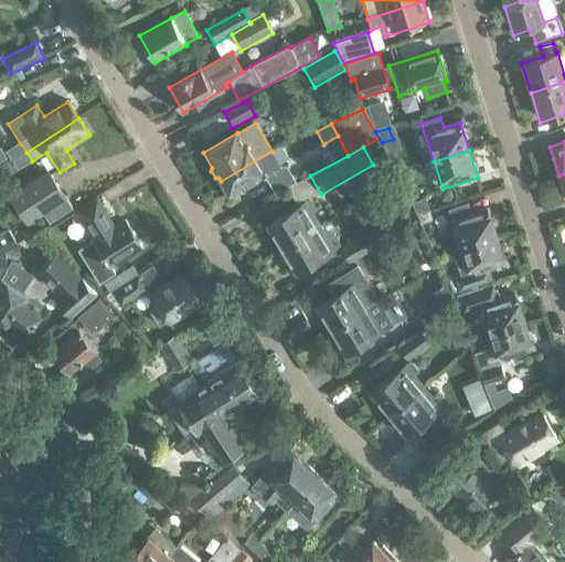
[(280,167),(272,151),(221,181),(223,184),(222,188),(225,194),(228,195),(231,199),(265,178),(275,195),(296,183),(287,168),(280,167)]
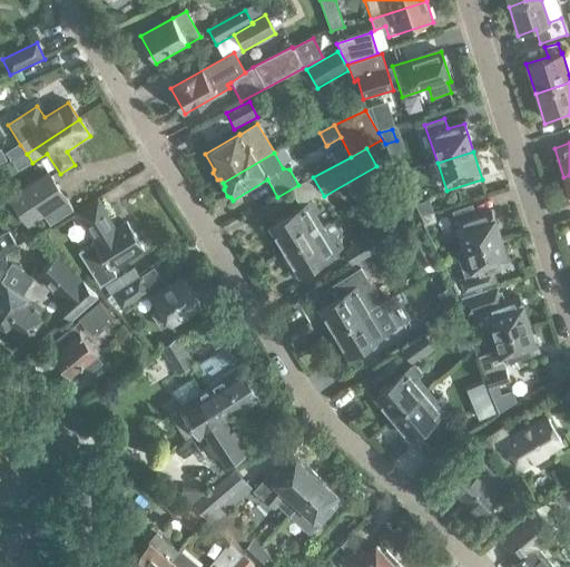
[(58,187),(48,173),(8,199),(18,214),(58,187)]
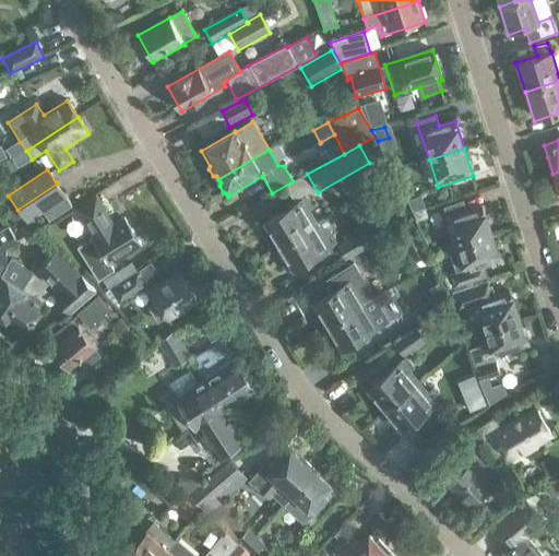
[(57,184),(18,210),(27,224),(67,198),(57,184)]
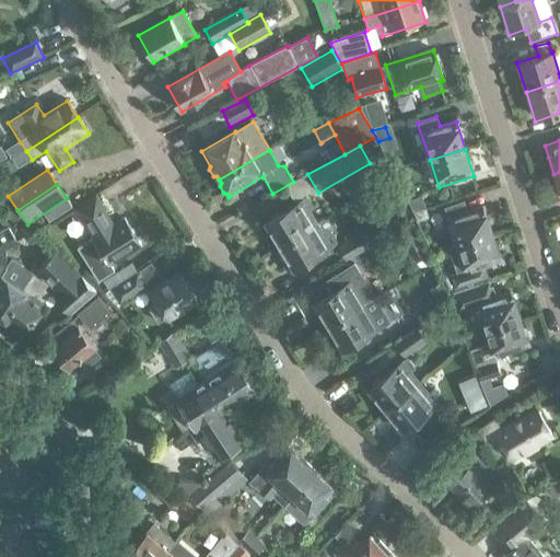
[(316,209),(308,196),(265,223),(270,232),(268,234),(277,250),(317,224),(310,212),(316,209)]
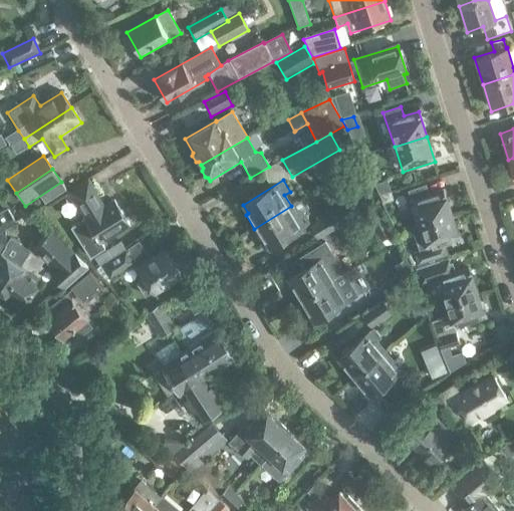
[(96,239),(100,245),(131,227),(114,201),(104,207),(88,181),(70,193),(85,219),(84,220),(94,235),(92,236),(94,240),(96,239)]
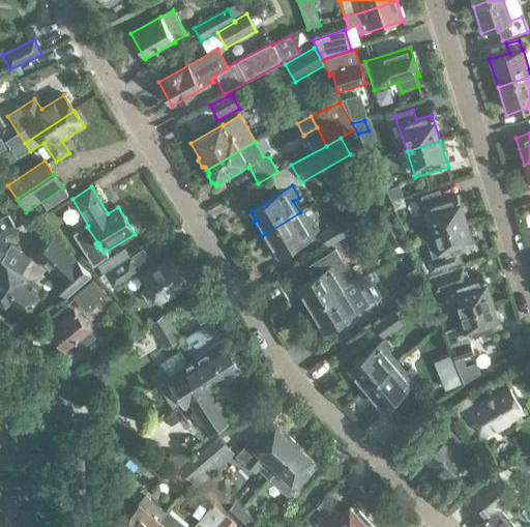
[(403,197),(400,186),(386,191),(390,201),(403,197)]
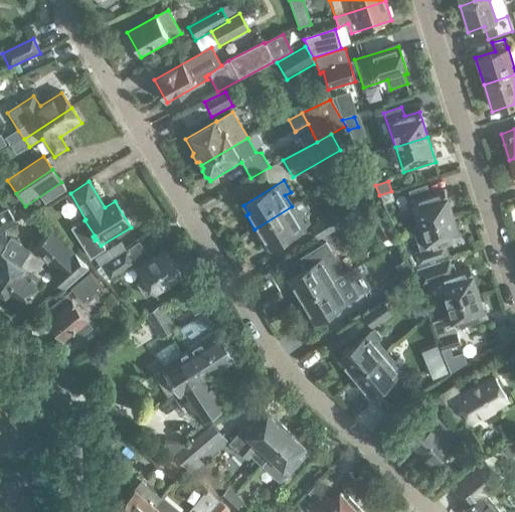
[(419,226),(452,216),(444,190),(430,194),(426,186),(408,192),(419,226)]
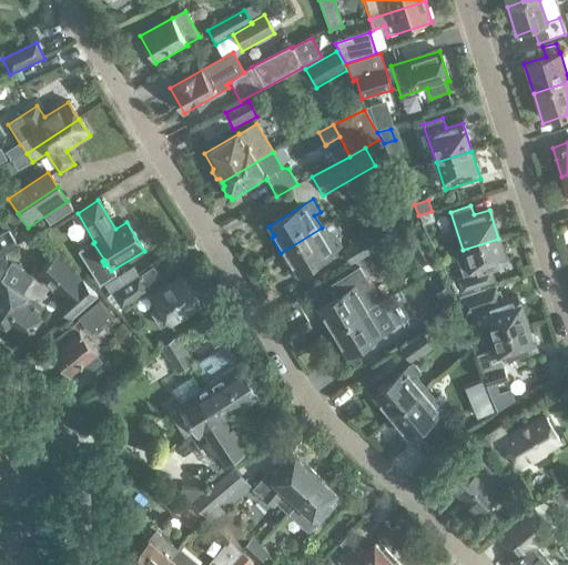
[(435,222),(432,211),(418,215),(424,225),(435,222)]
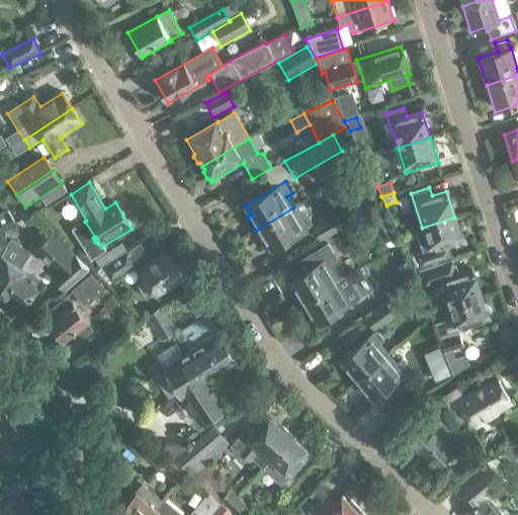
[(385,206),(366,216),(374,230),(393,221),(385,206)]
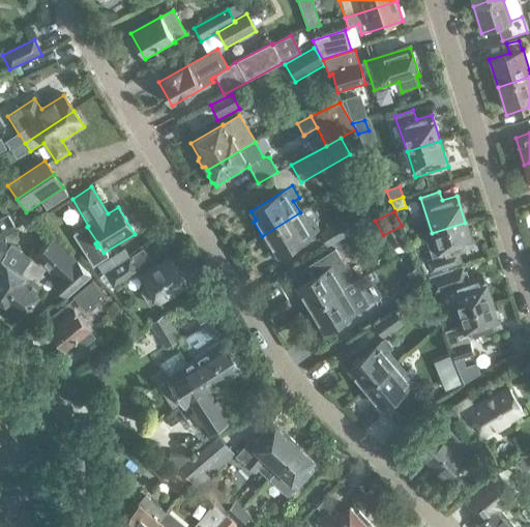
[(300,212),(262,236),(271,250),(273,249),(278,257),(320,232),(313,221),(307,224),(300,212)]
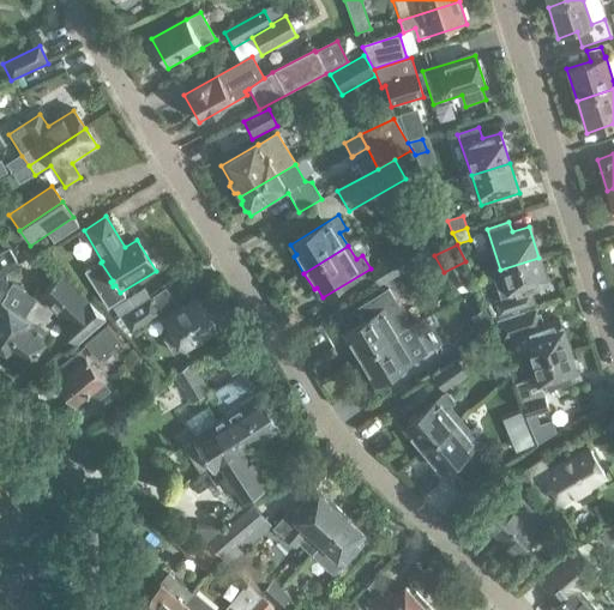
[(0,275),(18,265),(10,249),(0,254),(0,275)]
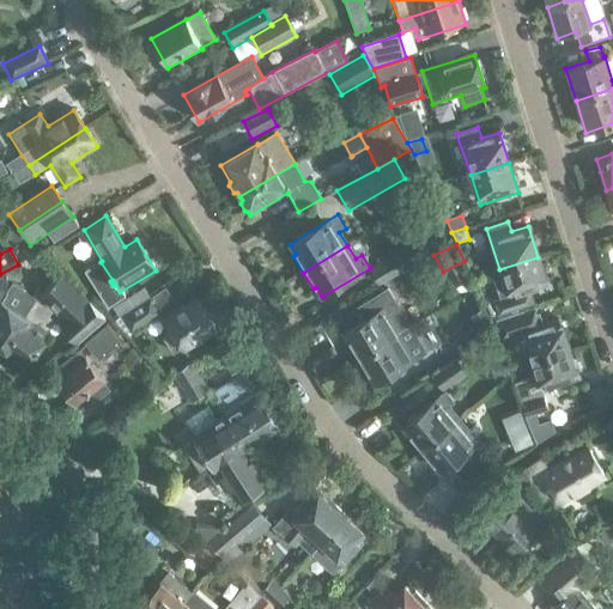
[(399,254),(370,270),(380,287),(410,269),(399,254)]
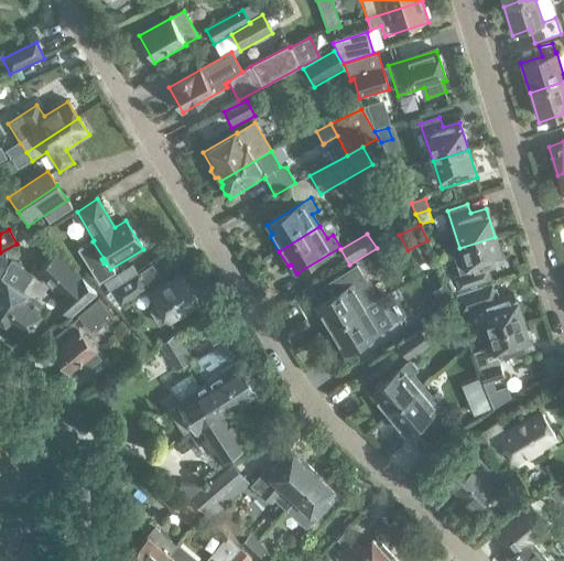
[(495,237),(459,248),(452,250),(461,277),(455,279),(458,290),(490,280),(487,270),(505,265),(495,237)]
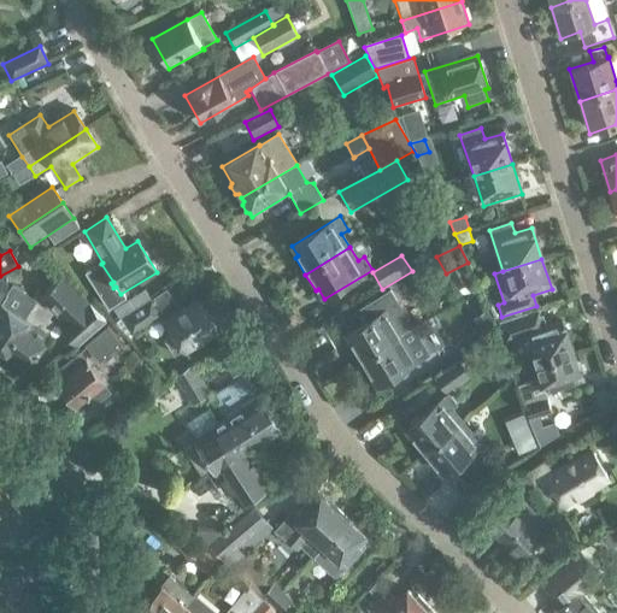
[(36,302),(4,353),(0,358),(25,375),(50,336),(48,335),(56,324),(51,320),(54,314),(65,324),(60,328),(77,348),(106,323),(86,299),(63,276),(40,300),(48,308),(47,310),(36,302)]
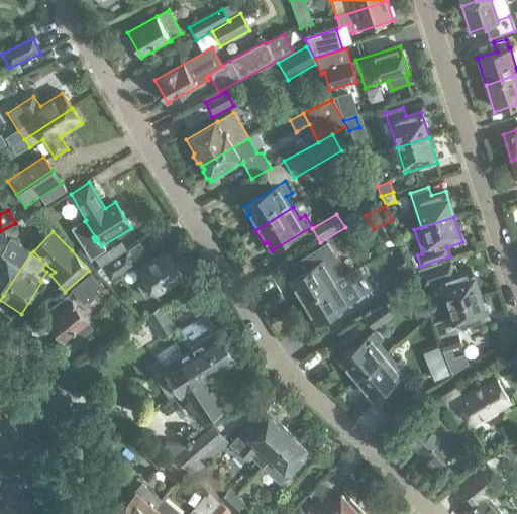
[(0,294),(3,296),(30,253),(30,252),(10,239),(5,247),(0,243),(0,294)]
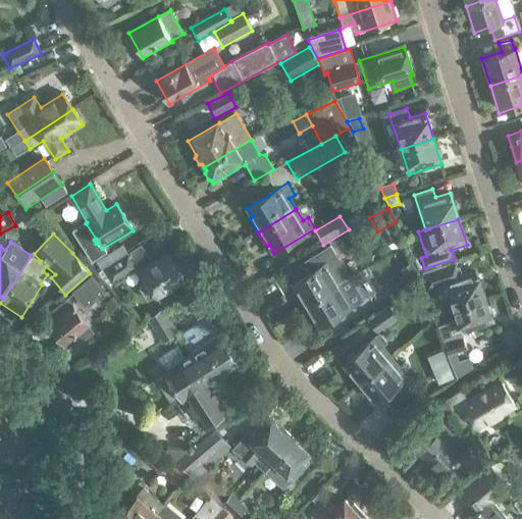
[(139,289),(148,303),(183,279),(166,256),(153,265),(141,247),(102,271),(111,286),(137,269),(147,283),(139,289)]
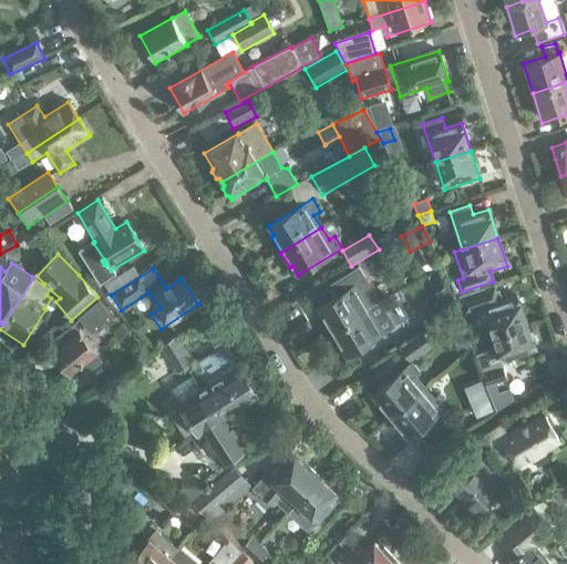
[(317,297),(321,305),(317,307),(322,317),(320,318),(330,334),(379,304),(357,268),(322,289),(325,293),(317,297)]
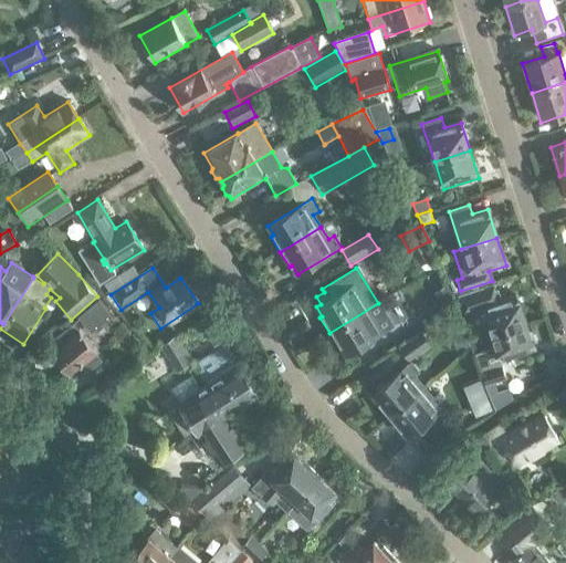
[(447,285),(435,293),(441,305),(453,298),(447,285)]
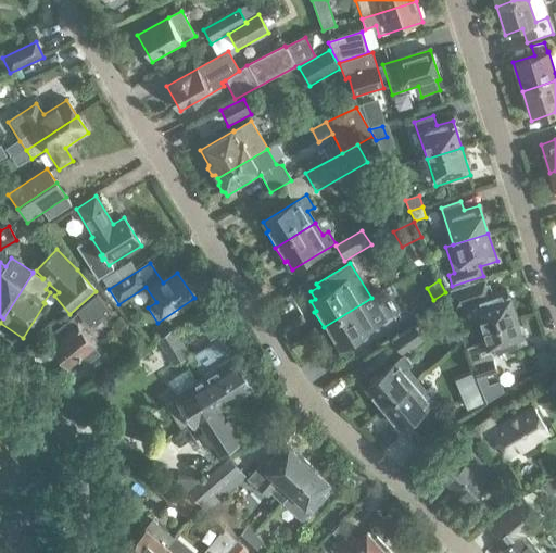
[(516,317),(507,290),(492,296),(489,285),(476,289),(474,285),(450,292),(455,310),(466,306),(464,300),(470,298),(481,329),(516,317)]
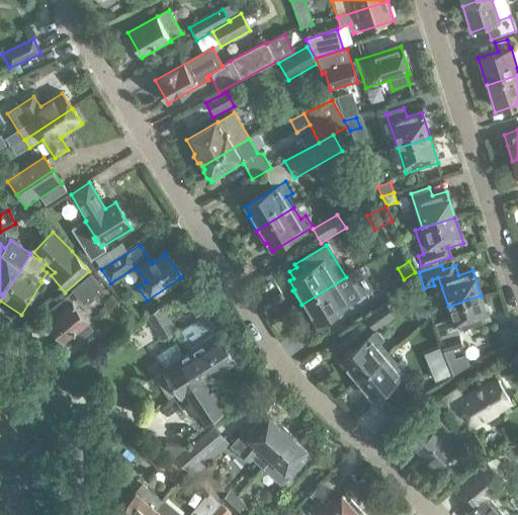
[(71,291),(83,307),(103,290),(91,275),(71,291)]
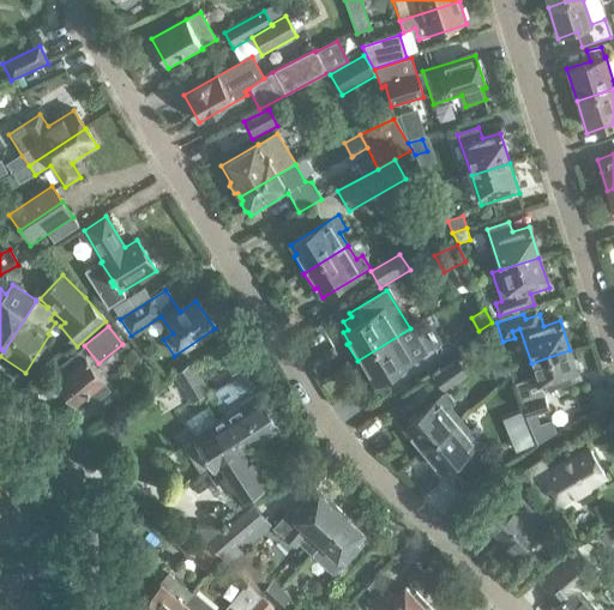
[(409,346),(402,333),(357,361),(367,378),(369,375),(375,386),(423,356),(415,343),(409,346)]
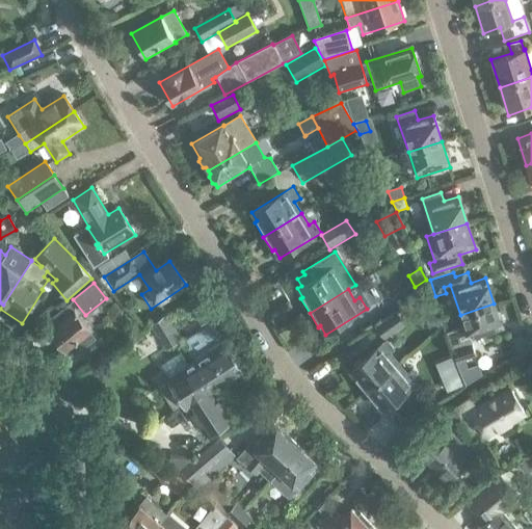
[(375,327),(397,312),(404,307),(399,297),(368,318),(375,327)]
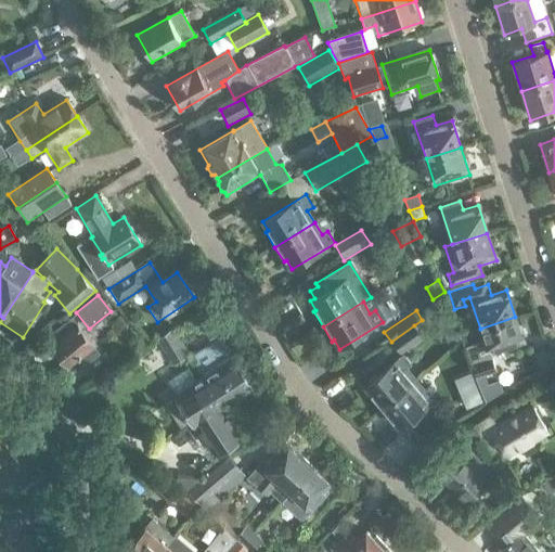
[(72,366),(78,373),(100,355),(94,348),(95,346),(72,317),(49,335),(54,343),(50,346),(60,357),(60,361),(62,363),(66,366),(68,368),(72,366)]
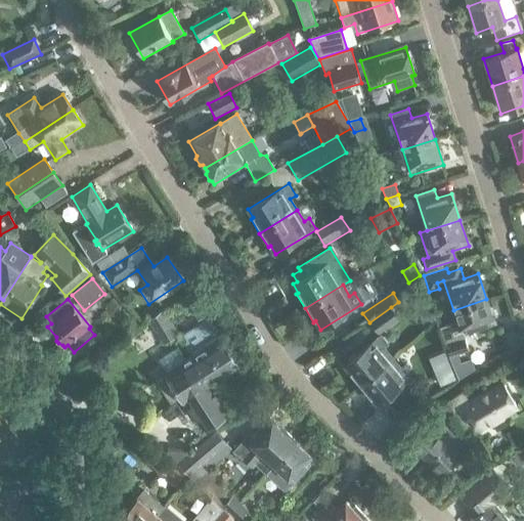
[(486,299),(453,310),(457,322),(440,329),(450,358),(469,352),(464,335),(494,326),(486,299)]
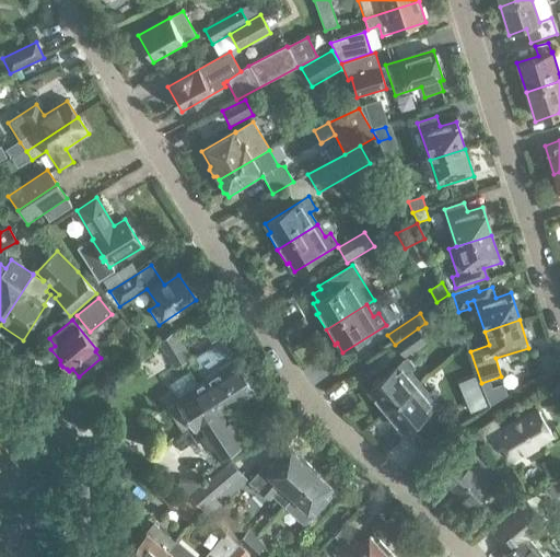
[(418,328),(395,345),(394,346),(405,359),(427,343),(419,332),(418,328)]
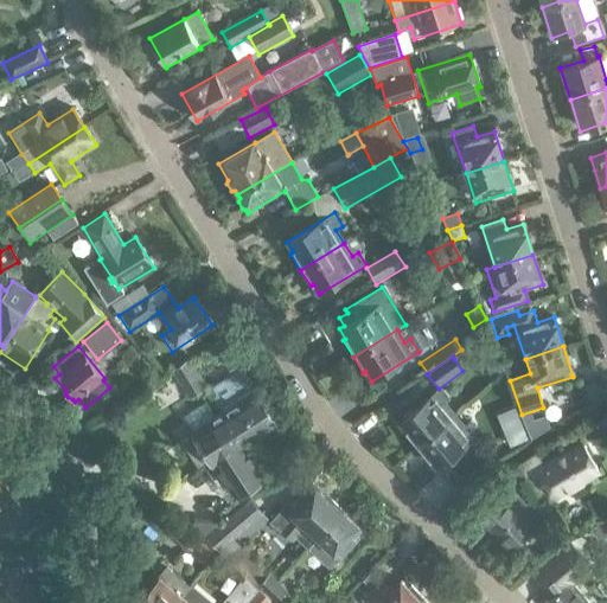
[(208,387),(192,360),(172,372),(189,398),(208,387)]
